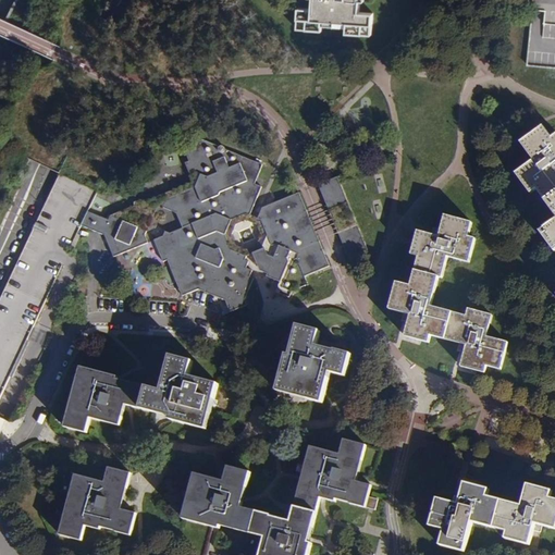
[(316,0),(316,11),(301,10),(300,31),(325,32),(325,26),(325,22),(340,22),(352,23),(352,27),(352,33),(375,34),(377,13),(362,13),(362,1),(362,0),(316,0)]
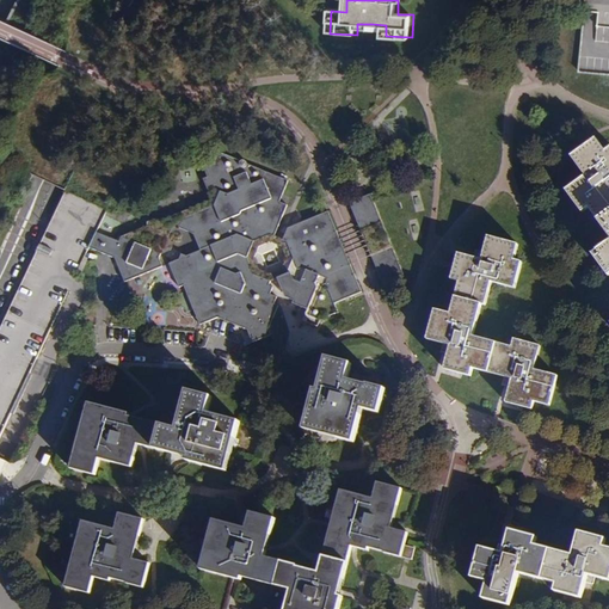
[(578,0),(572,66),(608,69),(608,0),(578,0)]
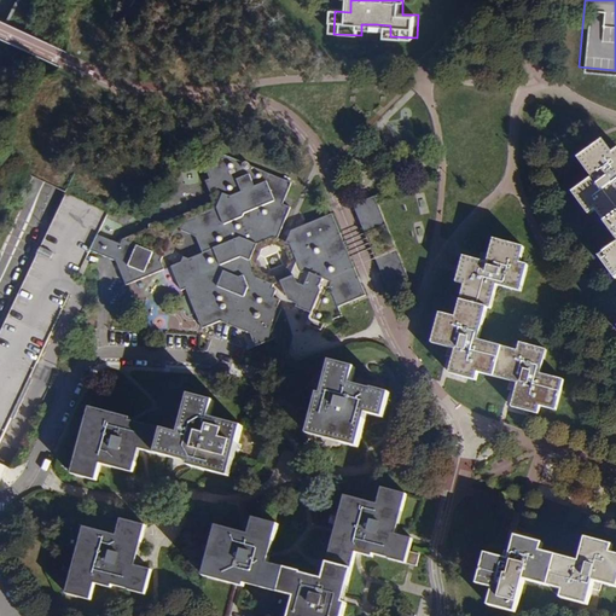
[(615,147),(611,151),(602,139),(576,157),(590,176),(570,191),(586,214),(592,209),(615,242),(596,256),(611,277),(615,273),(615,326),(615,327),(615,326),(615,187),(612,184),(615,180),(615,147)]
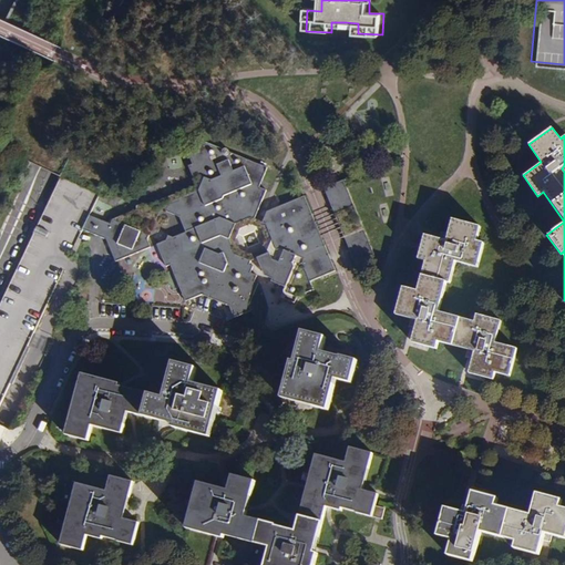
[(168,198),(164,207),(177,213),(185,228),(172,235),(165,233),(163,238),(154,242),(164,265),(167,263),(172,260),(176,269),(172,271),(177,285),(183,283),(189,297),(199,293),(204,295),(205,293),(209,295),(227,286),(252,274),(248,273),(250,266),(246,265),(247,260),(232,254),(224,236),(230,218),(248,214),(254,216),(265,188),(258,185),(266,166),(196,137),(194,146),(184,151),(191,163),(187,165),(192,174),(198,172),(204,173),(202,178),(198,186),(196,187),(168,198)]
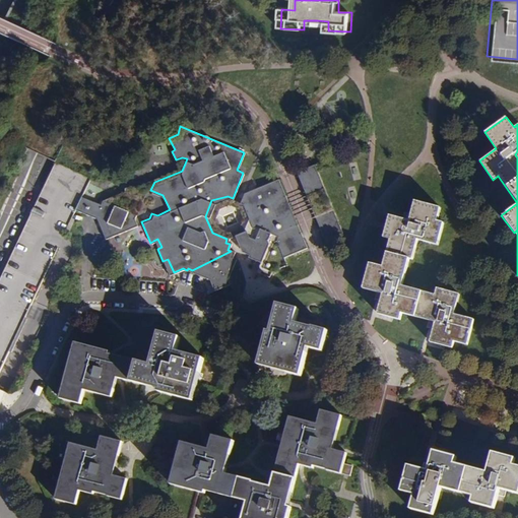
[(178,167),(180,172),(182,171),(185,164),(187,158),(182,157),(176,159),(175,160),(178,167)]
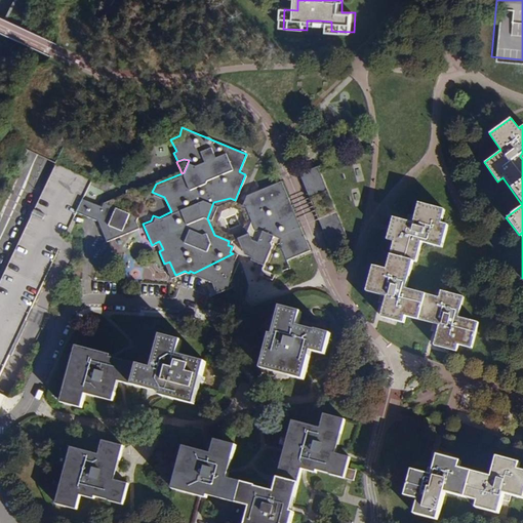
[(74,212),(80,198),(89,177),(54,161),(0,277),(0,367),(6,354),(10,356),(27,323),(23,321),(59,241),(63,235),(67,237),(73,225),(72,224),(70,223),(69,223),(71,218),(74,212)]
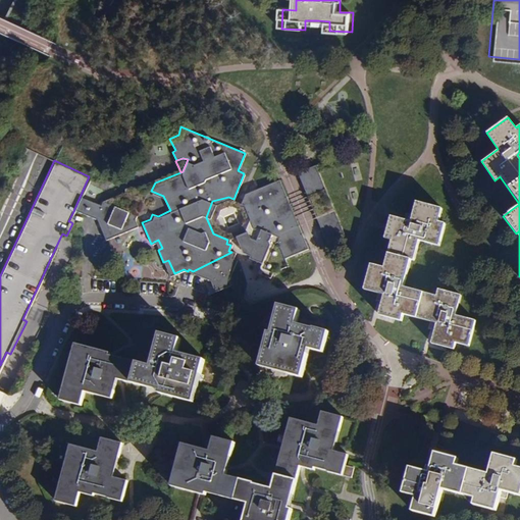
[(316,164),(299,170),(308,200),(317,197),(321,208),(329,205),(316,164)]
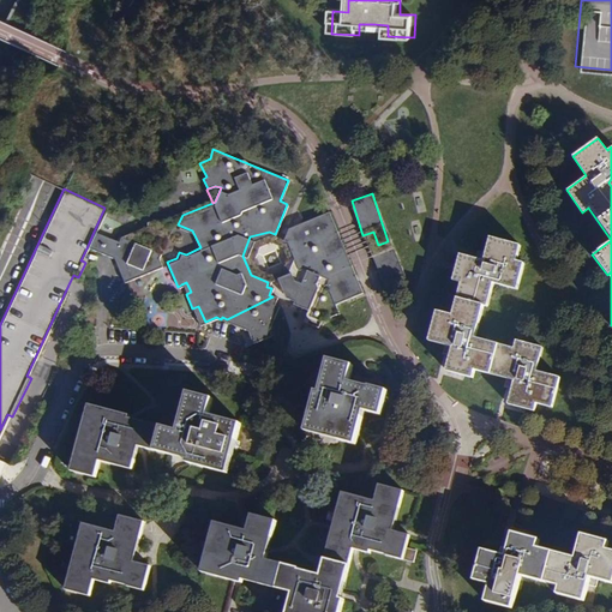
[(184,209),(180,210),(183,215),(213,203),(210,197),(184,209)]
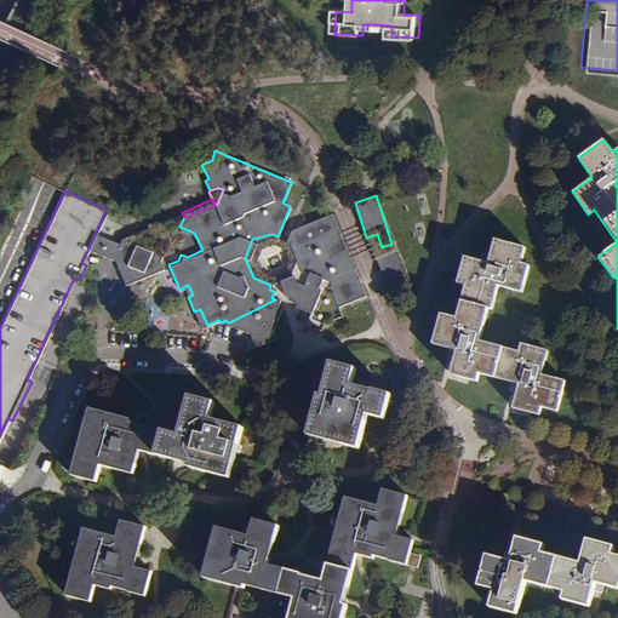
[(184,217),(182,212),(182,211),(171,216),(176,225),(179,227),(184,217)]
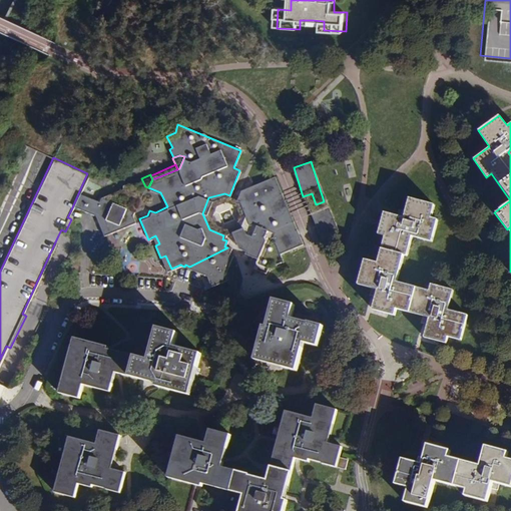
[(231,231),(236,242),(240,252),(244,253),(243,256),(257,261),(252,270),(264,274),(267,268),(281,262),(278,253),(301,244),(292,216),(275,175),(239,188),(235,199),(237,199),(243,215),(235,230),(231,231)]
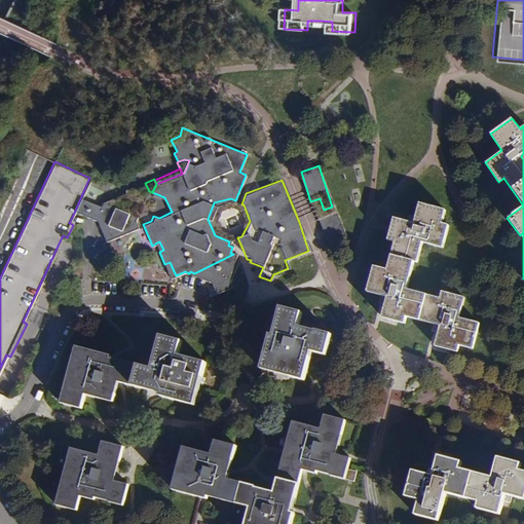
[(149,191),(145,183),(135,188),(135,190),(124,194),(122,192),(103,200),(129,211),(132,207),(141,209),(149,191)]
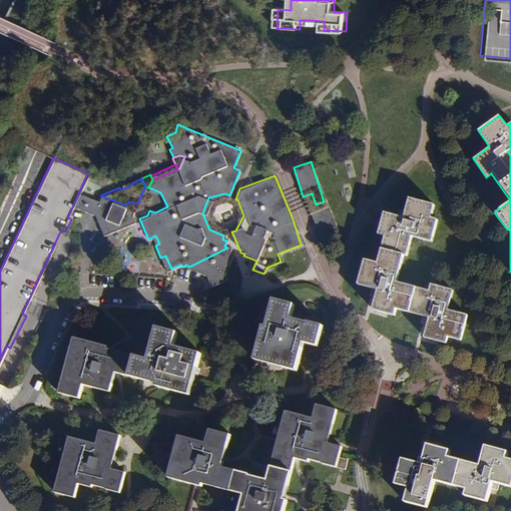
[(120,183),(119,187),(121,189),(131,185),(131,183),(127,180),(120,183)]
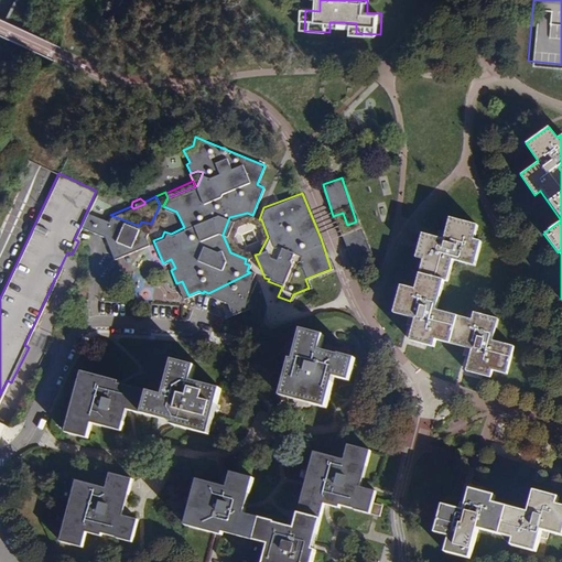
[(86,213),(79,228),(105,237),(114,259),(146,246),(150,244),(147,233),(151,224),(141,222),(139,226),(110,215),(108,220),(86,213)]
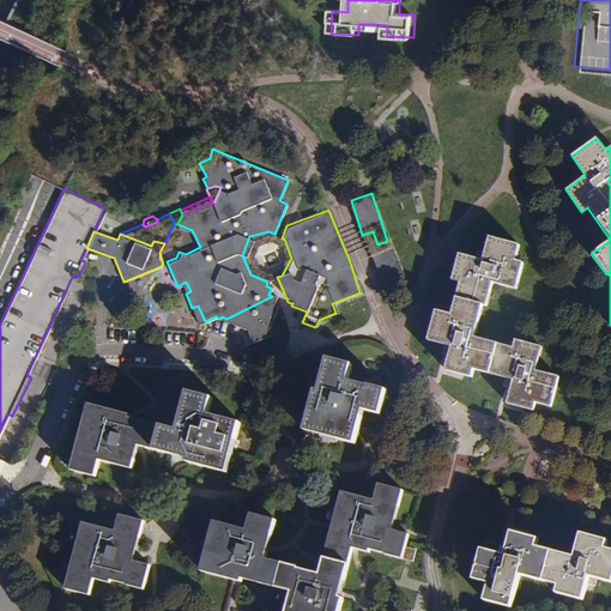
[(268,231),(249,236),(254,242),(268,239),(270,237),(268,231)]
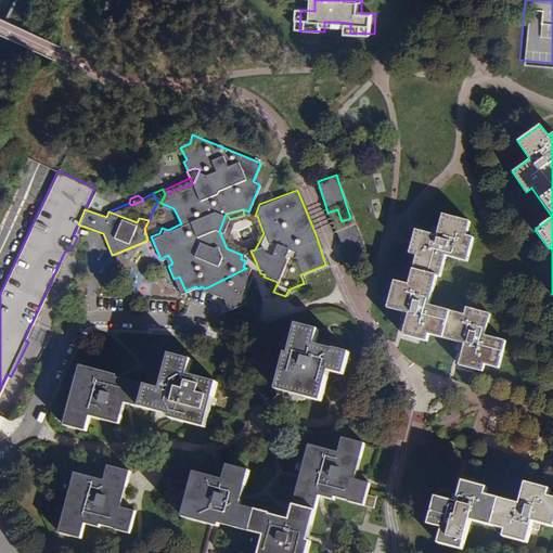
[(244,216),(253,219),(257,216),(255,216),(248,211),(243,209),(244,215),(244,216)]
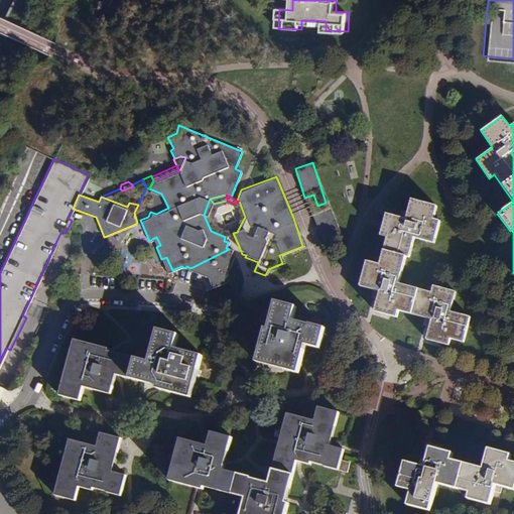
[(214,204),(210,199),(204,215),(210,215),(214,204)]
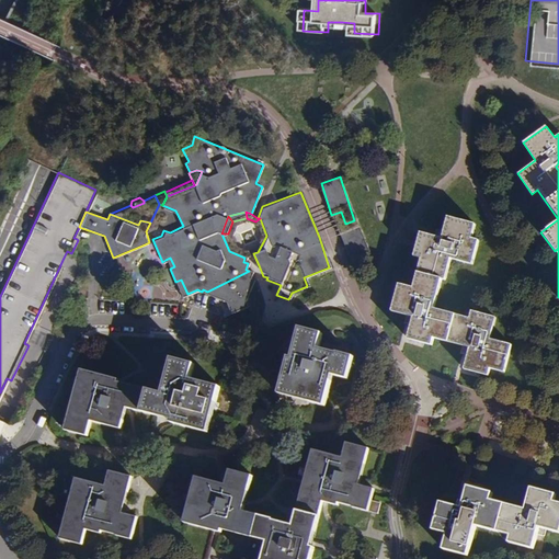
[(472,223),(445,216),(442,229),(441,232),(440,236),(420,230),(417,242),(413,254),(420,255),(412,285),(399,282),(391,310),(413,316),(408,338),(431,343),(433,337),(468,346),(467,351),(463,367),(478,372),(487,374),(489,366),(501,369),(509,342),(488,337),(493,316),(468,309),(467,316),(434,308),(448,255),(471,262),(477,238),(469,236),(472,223)]
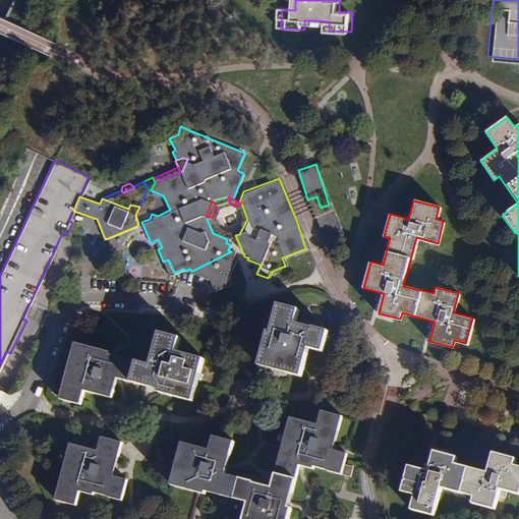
[(241,203),(237,206),(242,219),(247,219),(241,203)]
